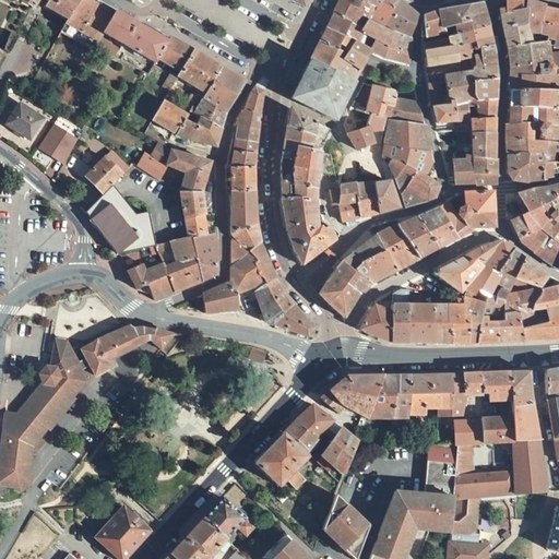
[(16,0),(33,9),(34,10),(39,0),(16,0)]
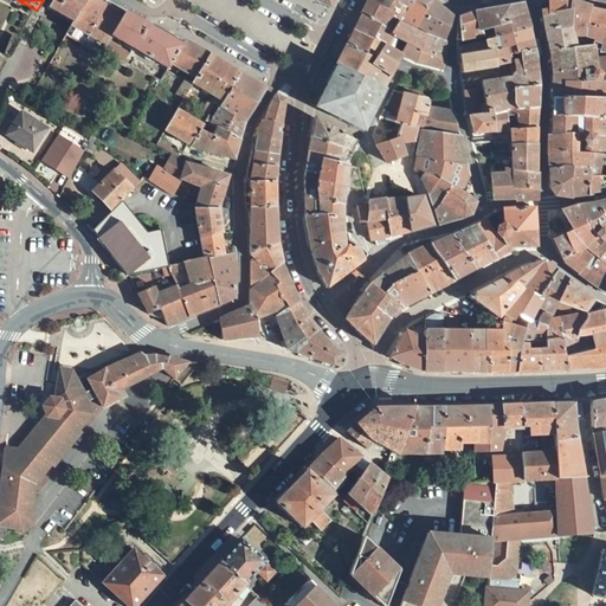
[(86,0),(52,0),(47,8),(73,23),(86,0)]
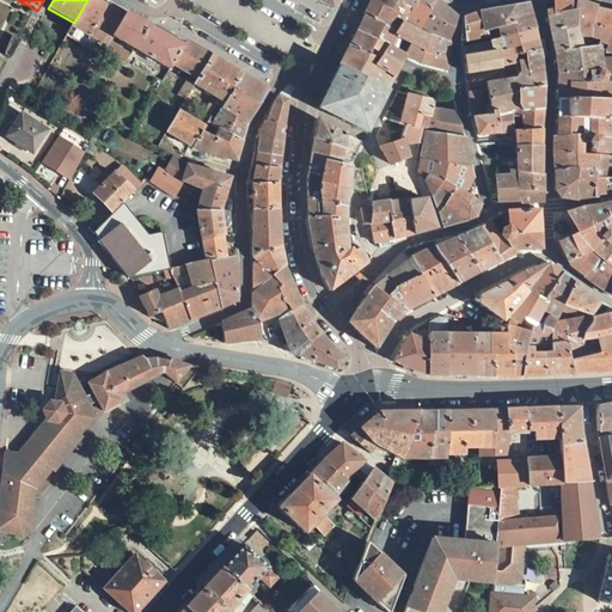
[(126,13),(103,0),(87,0),(74,23),(67,37),(101,55),(108,43),(111,36),(126,13)]
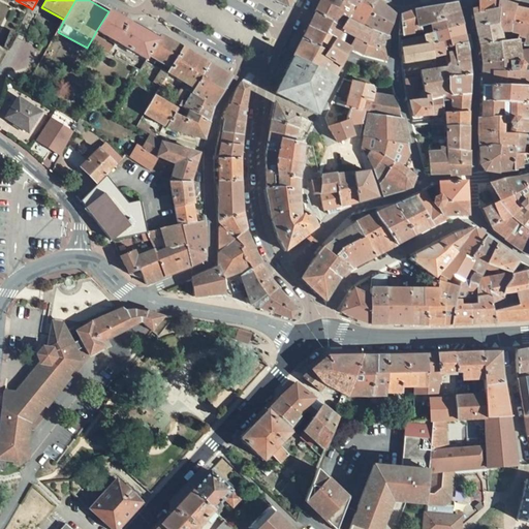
[(335,24),(342,28),(348,20),(350,18),(356,9),(361,0),(320,0),(314,13),(335,24)]
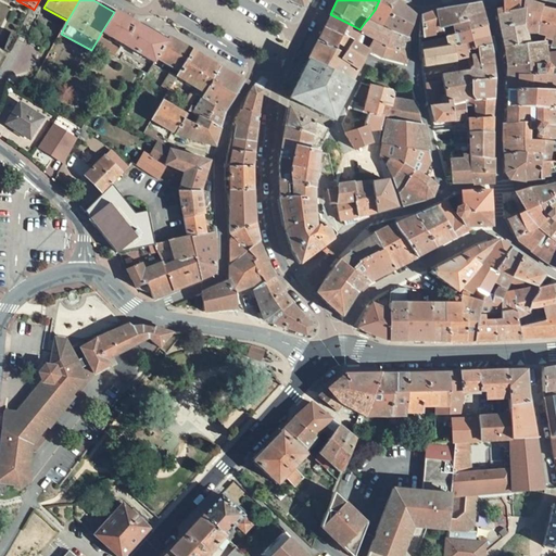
[(368,19),(382,25),(397,0),(379,0),(375,10),(368,19)]
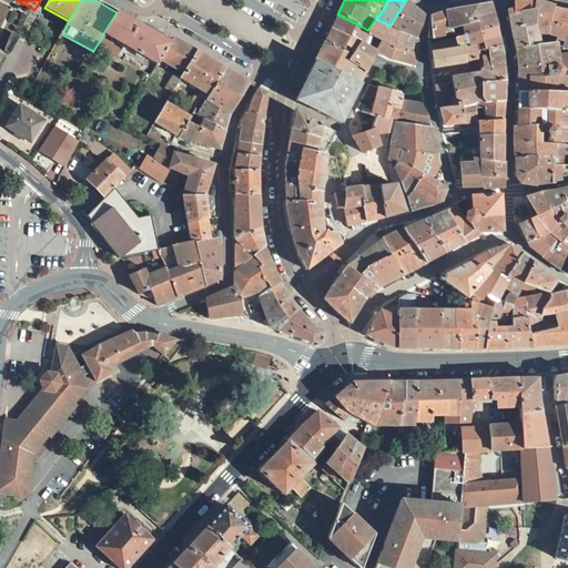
[(398,32),(417,39),(425,14),(406,0),(391,26),(396,29),(394,31),(398,33),(398,32)]
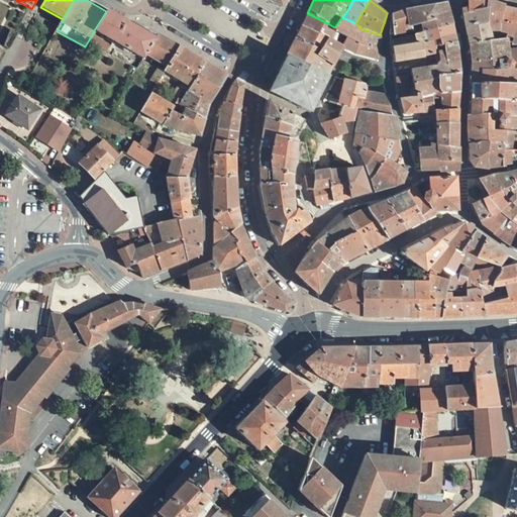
[(499,22),(503,8),(503,6),(486,0),(485,0),(467,0),(468,8),(461,9),(464,26),(476,23),(488,24),(496,25),(499,22)]
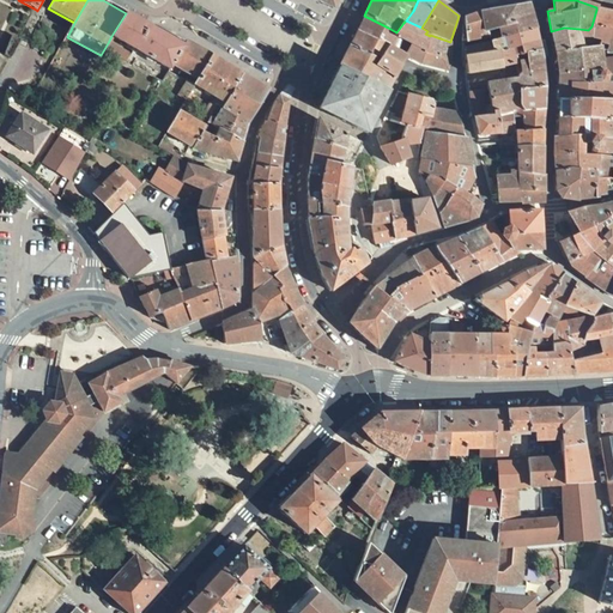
[(535,29),(536,29),(529,2),(515,6),(487,11),(481,12),(485,32),(498,28),(499,38),(507,37),(535,29)]
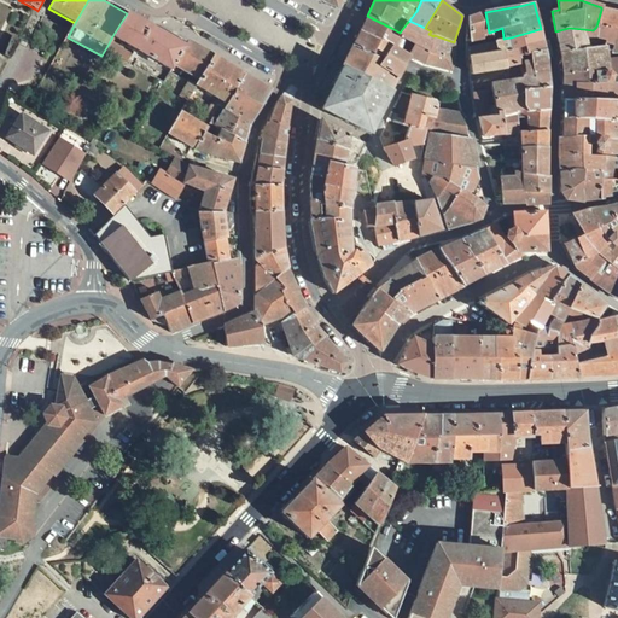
[(606,40),(613,42),(617,23),(617,12),(601,10),(596,27),(593,30),(583,29),(569,28),(555,31),(559,53),(587,48),(584,36),(595,34),(600,38),(606,40)]
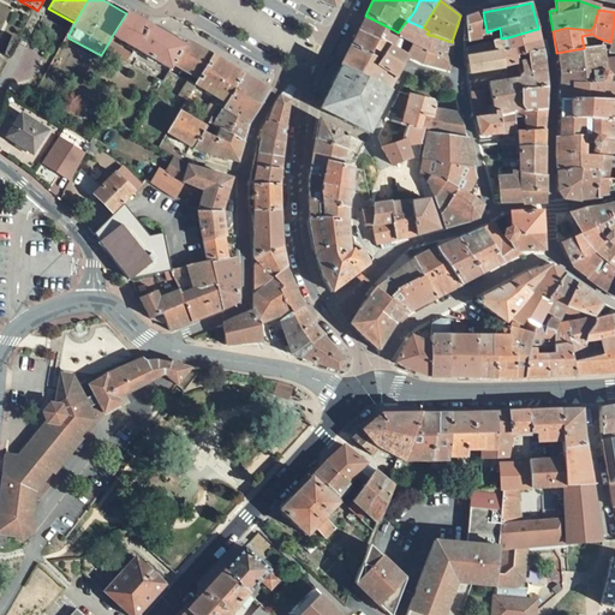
[(469,41),(488,36),(487,33),(483,12),(466,17),(469,41)]
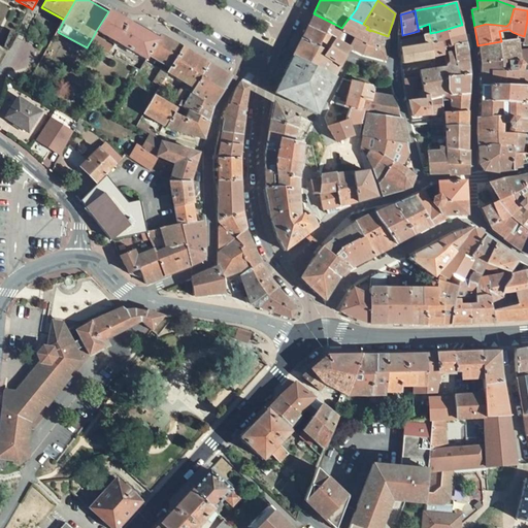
[(159,40),(108,11),(96,31),(146,61),(147,59),(150,56),(159,40)]
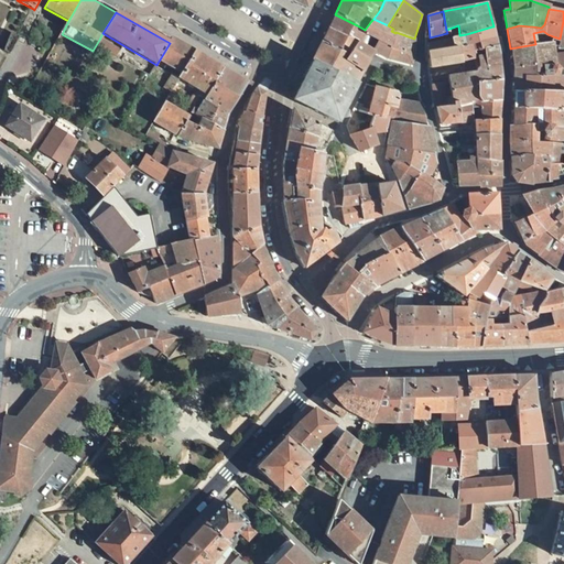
[(329,29),(354,41),(358,43),(365,33),(379,41),(373,51),(375,52),(373,52),(388,58),(391,46),(396,33),(391,31),(386,29),(371,21),(365,30),(357,25),(335,14),(329,29)]
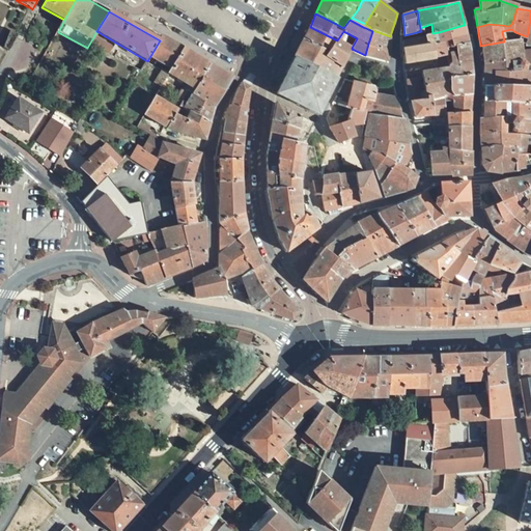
[(466,34),(464,25),(439,32),(440,43),(466,34)]
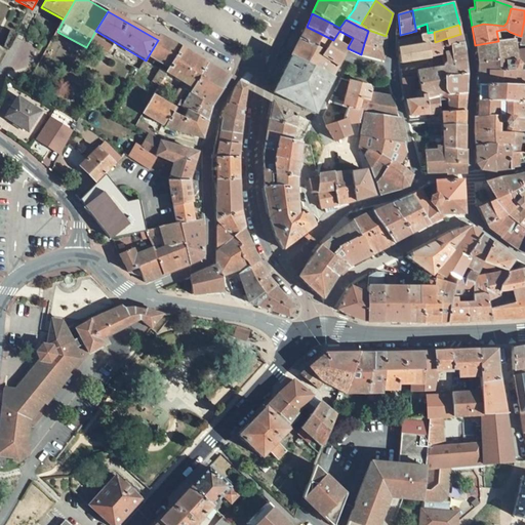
[(300,39),(323,50),(329,38),(307,27),(300,39)]
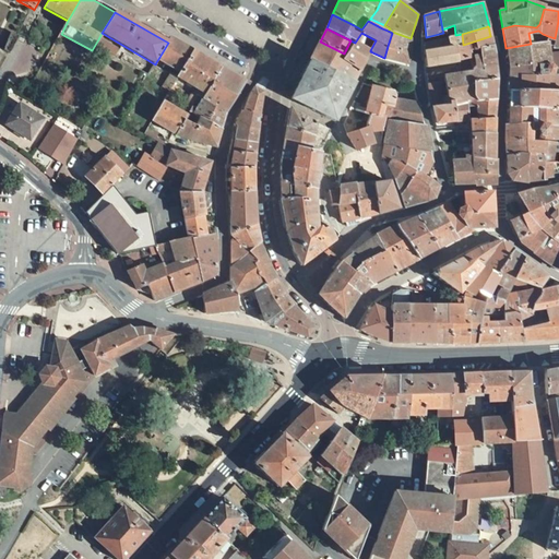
[(384,58),(407,64),(411,54),(411,38),(392,32),(392,33),(388,46),(384,58)]
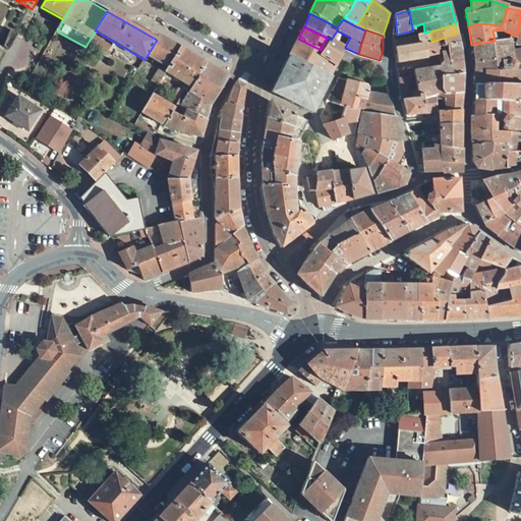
[(425,58),(425,57),(423,44),(431,42),(430,32),(424,33),(416,36),(394,41),(394,47),(394,49),(396,63),(425,58)]
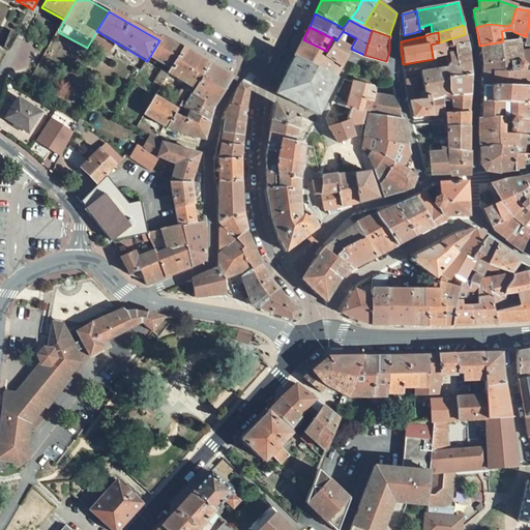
[(468,49),(465,34),(439,42),(431,45),(433,58),(434,58),(446,56),(448,55),(468,49)]
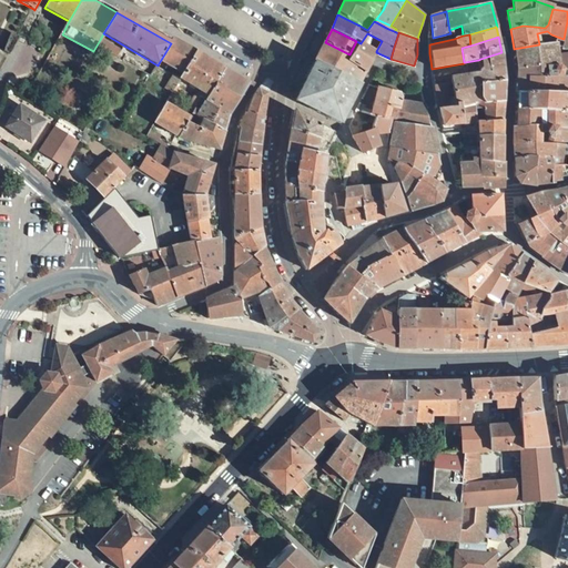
[(195,52),(174,38),(171,43),(161,60),(183,73),(195,52)]
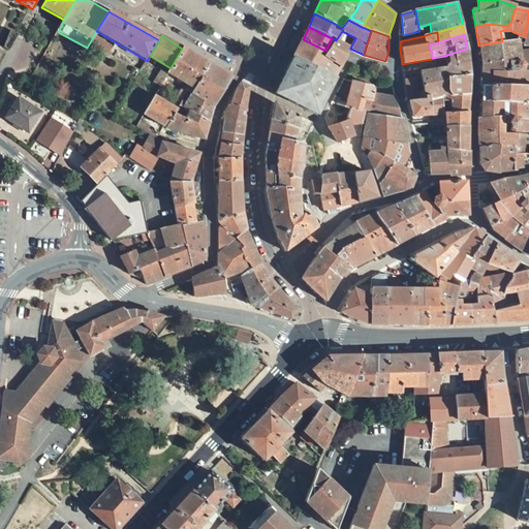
[(113,48),(93,37),(87,48),(95,53),(98,48),(110,54),(113,48)]
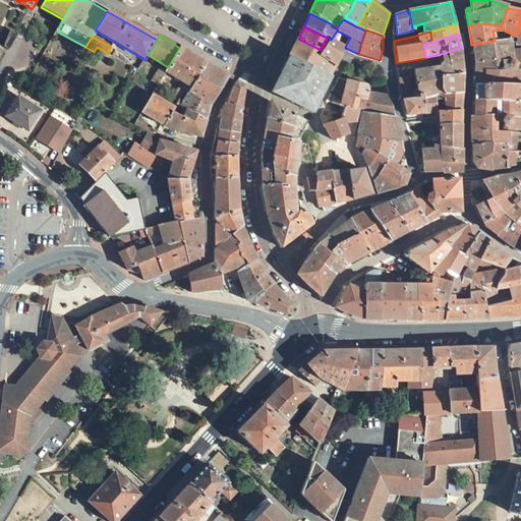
[(336,66),(345,48),(346,48),(345,47),(331,40),(327,38),(321,50),(319,56),(336,66)]
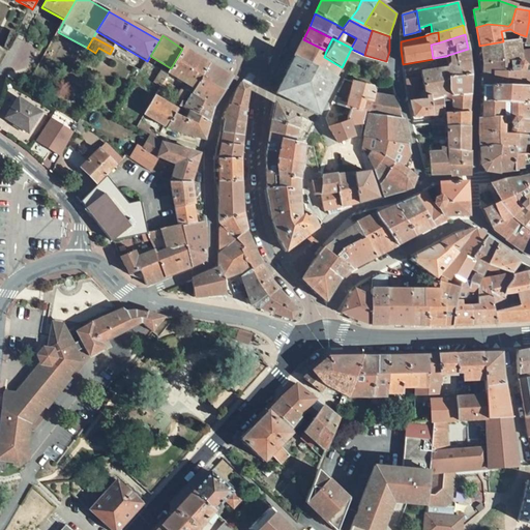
[(317,69),(335,79),(342,67),(324,57),(326,51),(303,39),(295,54),(317,63),(317,69)]
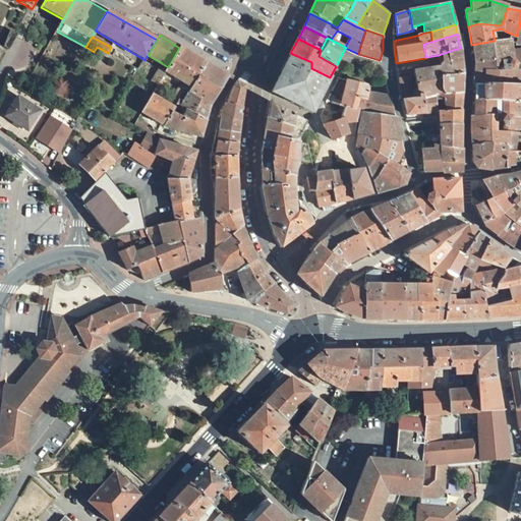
[(501,60),(510,59),(512,59),(511,53),(510,39),(508,40),(495,41),(471,45),(474,63),(501,60)]
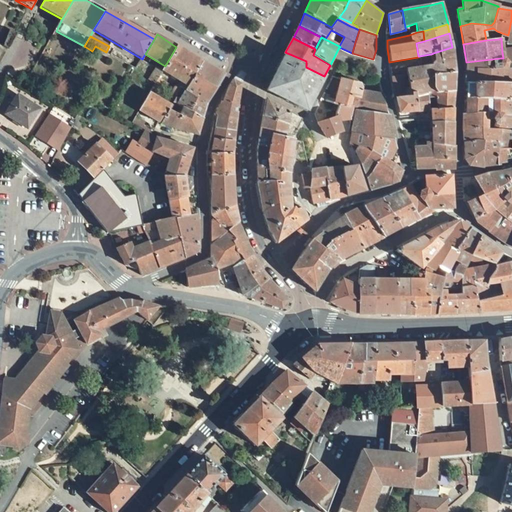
[(202,62),(176,47),(165,66),(162,70),(180,81),(188,85),(202,62)]
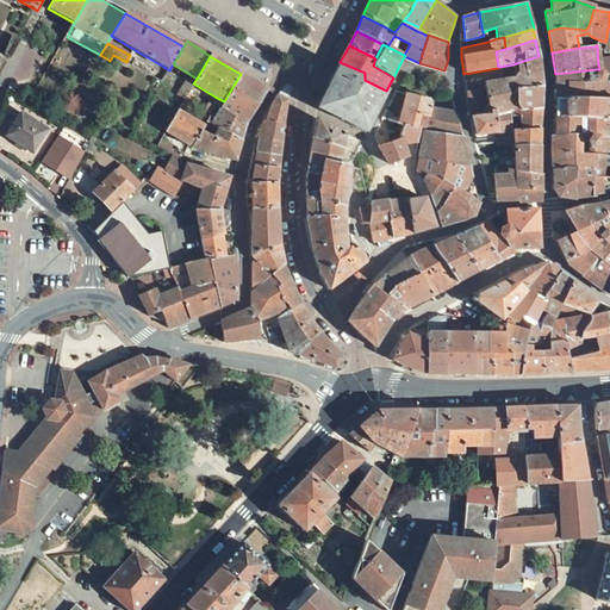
[(543,86),(539,56),(516,63),(518,73),(516,76),(515,79),(485,82),(486,89),(490,111),(508,109),(518,107),(516,89),(543,86)]
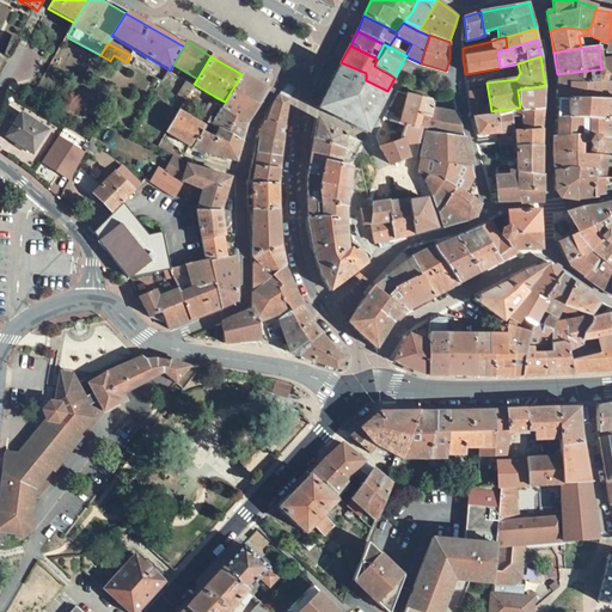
[(588,71),(557,74),(557,87),(600,84),(600,99),(611,98),(611,81),(607,83),(606,75),(611,73),(611,57),(600,62),(601,69),(599,69),(588,71)]
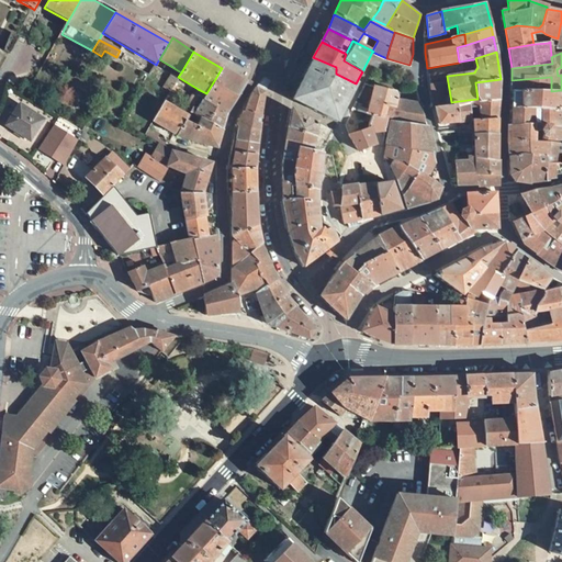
[(145,81),(152,72),(154,69),(125,54),(121,60),(144,72),(141,78),(145,81)]
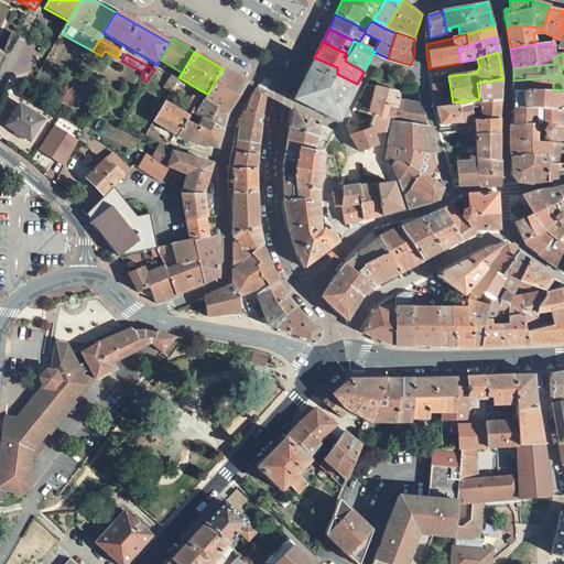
[(293,99),(337,122),(357,84),(337,74),(337,67),(314,57),(293,99)]
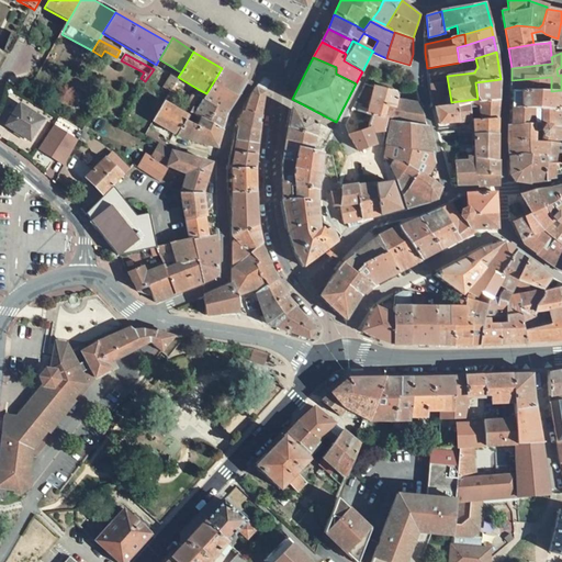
[(156,65),(154,69),(158,72),(160,70),(165,72),(167,68),(157,63),(156,65)]
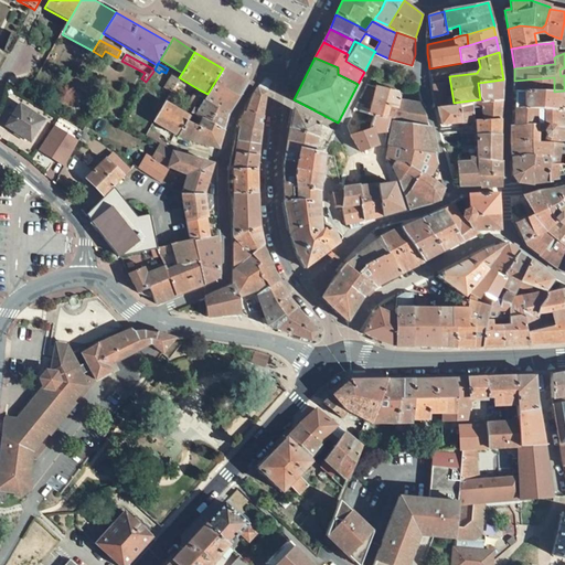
[(208,94),(204,99),(228,114),(247,82),(223,68),(208,94)]
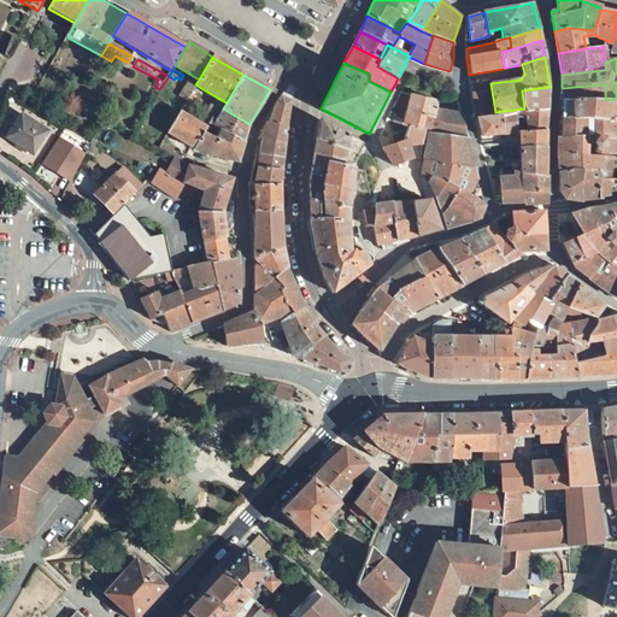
[(489,80),(470,83),(472,93),(485,90),(492,90),(491,83),(489,80)]
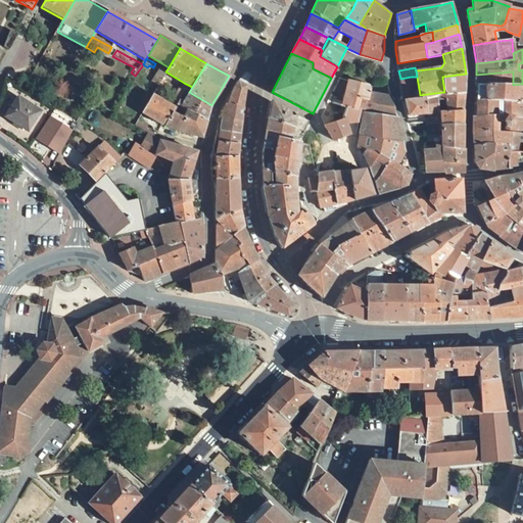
[(159,69),(152,82),(158,86),(161,81),(165,74),(159,69)]
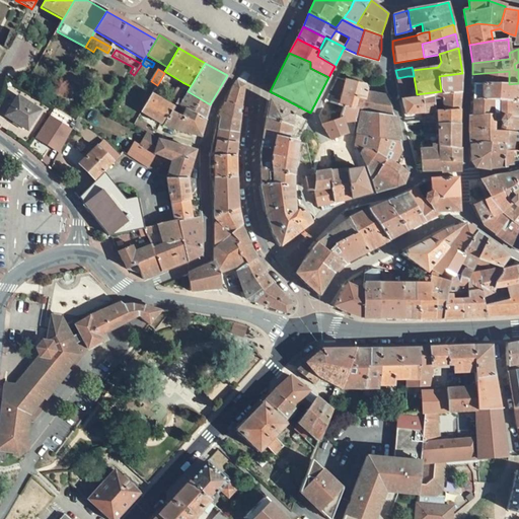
[(250,75),(244,71),(236,81),(232,87),(227,100),(226,99),(223,103),(241,106),(244,85),(250,75)]
